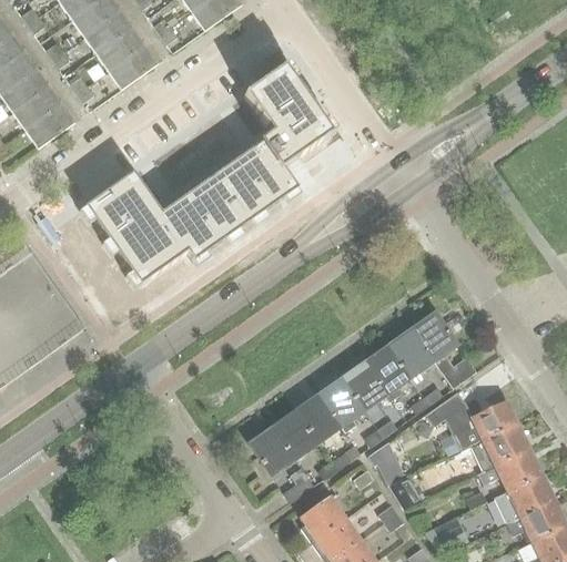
[(59,0),(72,18),(95,0),(59,0)]
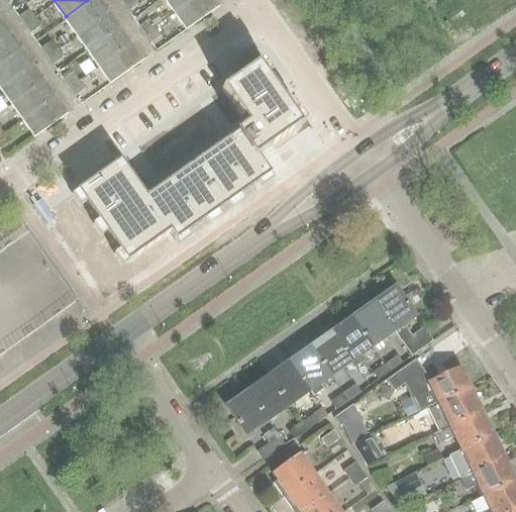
[(109,8),(103,0),(87,0),(66,16),(77,32),(109,8)]
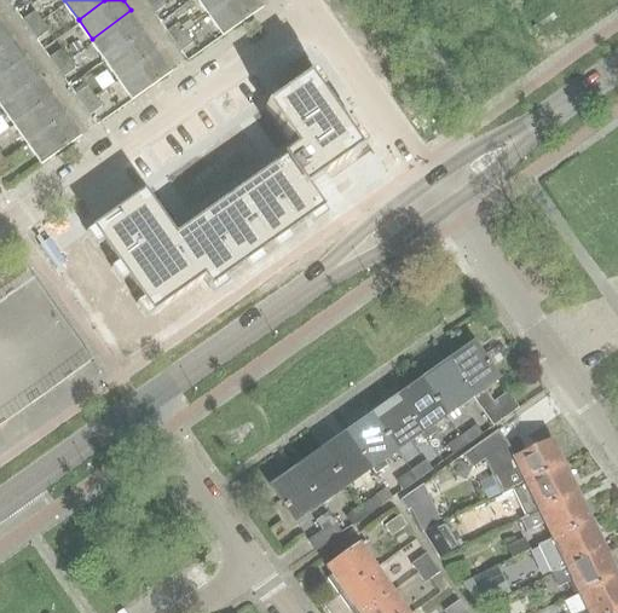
[(201,0),(209,12),(225,0),(201,0)]
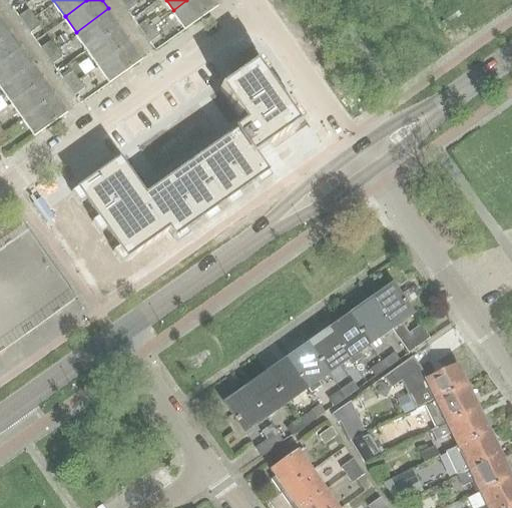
[(184,26),(217,3),(215,0),(186,0),(173,10),(184,26)]
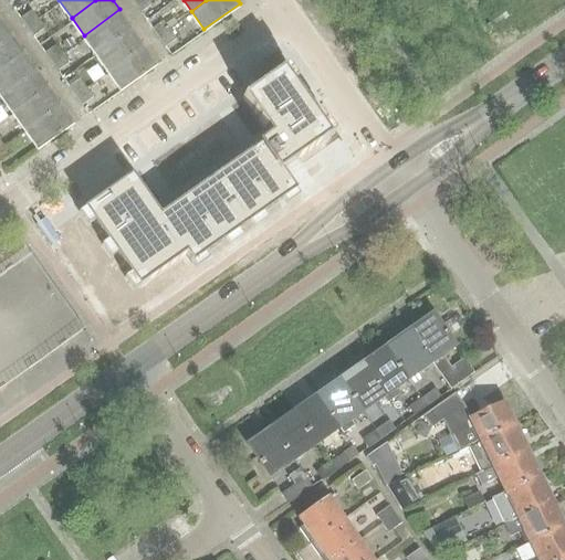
[(28,21),(39,13),(32,4),(21,12),(28,21)]
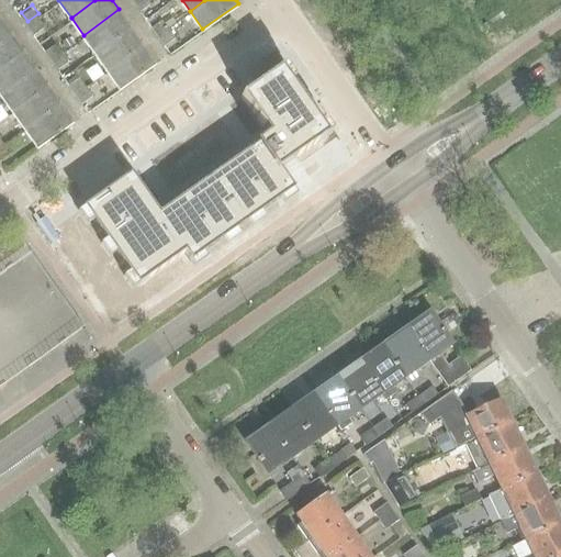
[(131,26),(119,9),(83,35),(96,52),(131,26)]
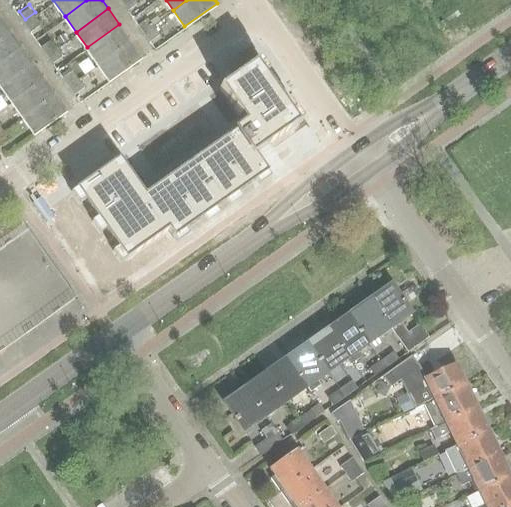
[(25,19),(30,27),(40,20),(35,12),(25,19)]
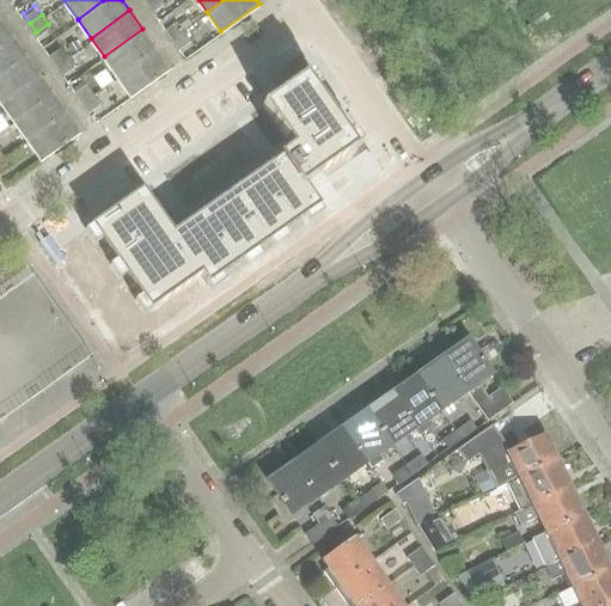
[(0,17),(0,46),(13,36),(0,18),(0,17)]
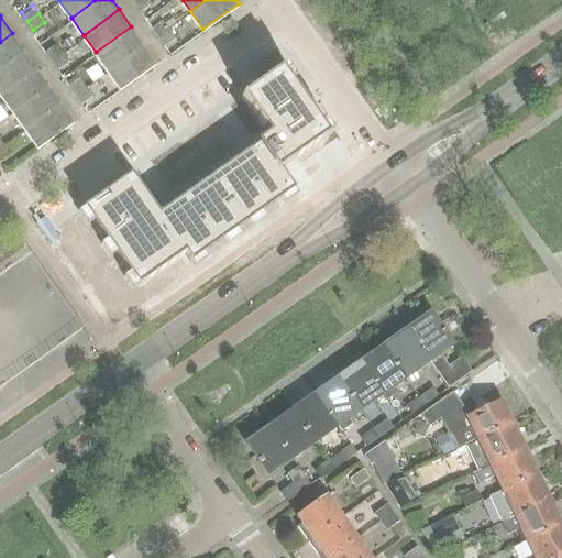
[(171,24),(164,15),(153,23),(160,33),(171,24)]
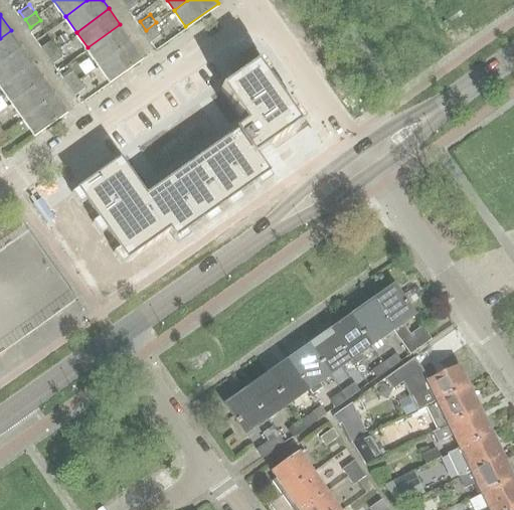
[(146,30),(152,38),(162,30),(156,22),(146,30)]
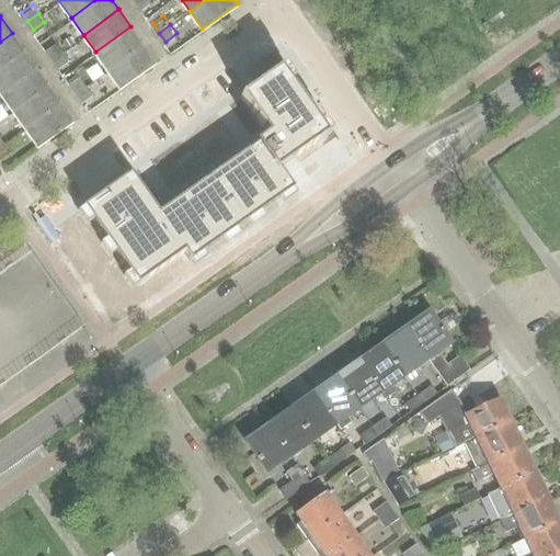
[(143,44),(130,26),(95,52),(107,69),(143,44)]
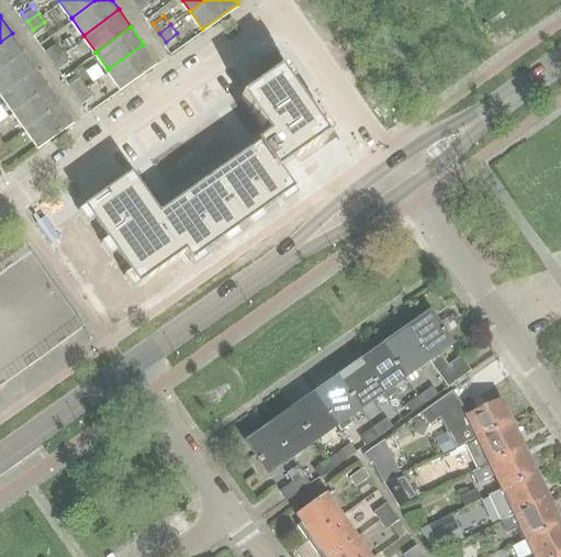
[(0,42),(0,67),(24,51),(12,33),(0,42)]
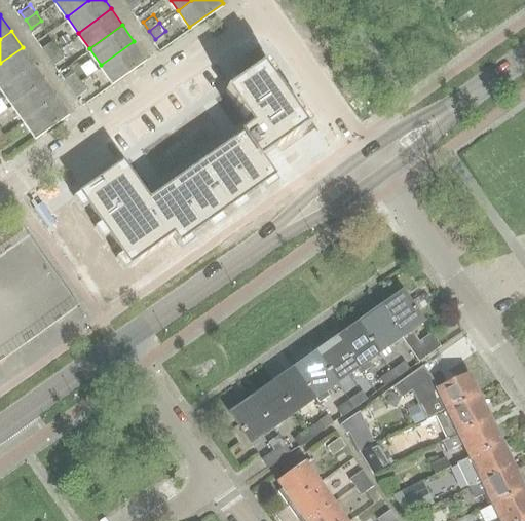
[(65,31),(59,35),(64,41),(69,37),(65,31)]
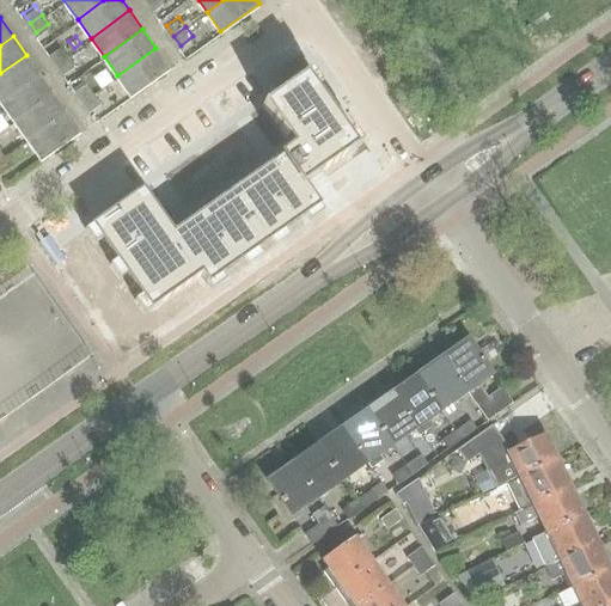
[(68,51),(61,42),(49,50),(56,60),(68,51)]
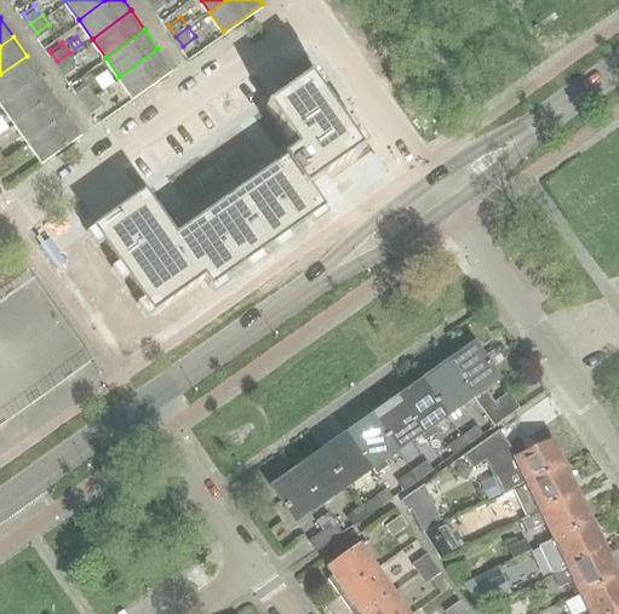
[(132,96),(172,68),(158,49),(119,76),(132,96)]
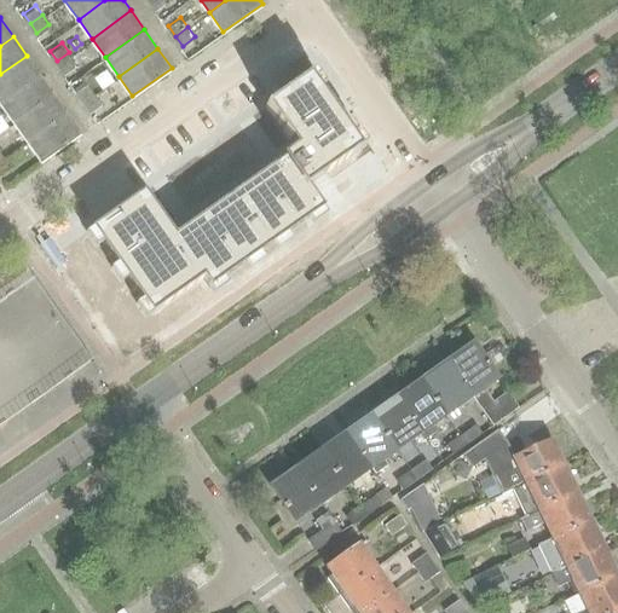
[(69,52),(57,61),(64,70),(76,62),(69,52)]
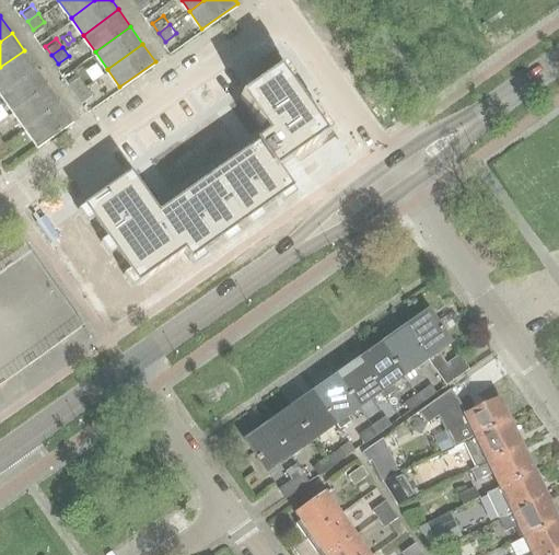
[(0,67),(0,91),(1,93),(36,68),(24,50),(0,67)]
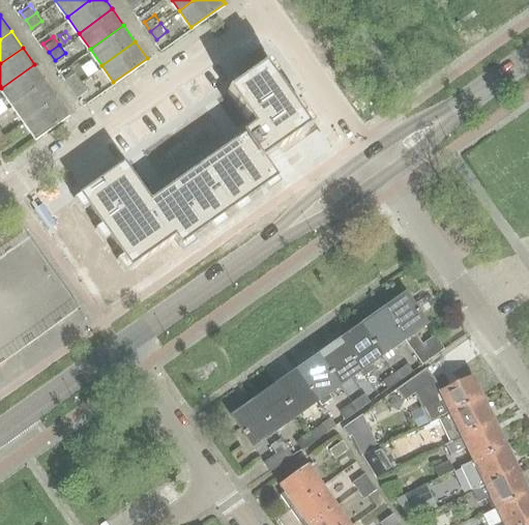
[(117,165),(79,192),(96,216),(113,240),(130,265),(173,235),(178,242),(203,225),(227,209),(250,193),(275,175),(262,156),(277,146),(305,126),(281,91),(261,63),(227,88),(245,116),(253,111),(263,125),(247,137),(223,154),(200,171),(176,186),(151,204),(155,210),(151,213),(135,190),(117,165)]
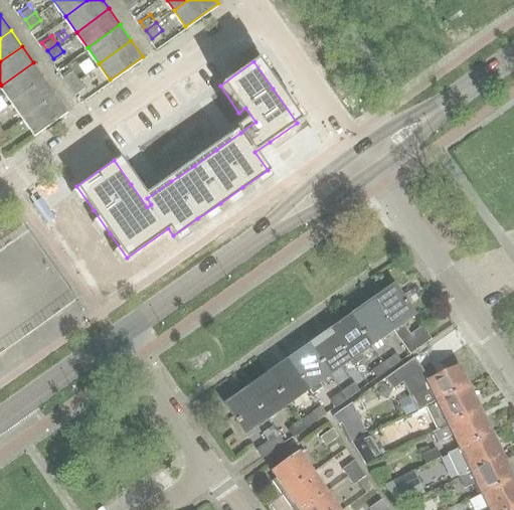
[(1,86),(12,101),(44,77),(33,62),(1,86)]
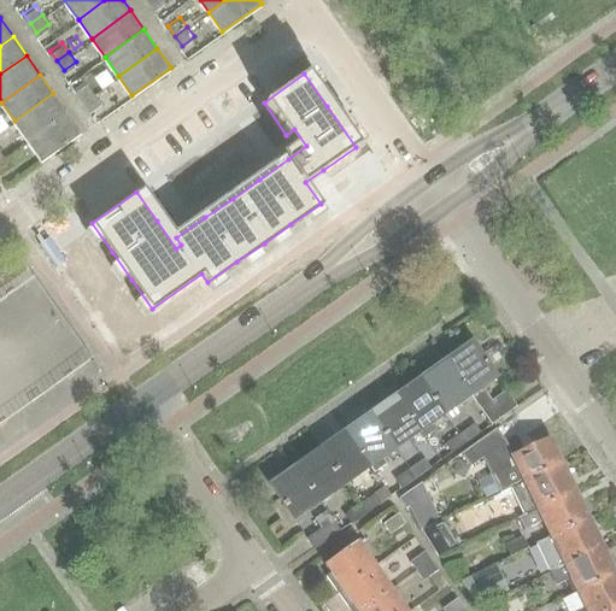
[(83,98),(94,89),(88,80),(76,88),(83,98)]
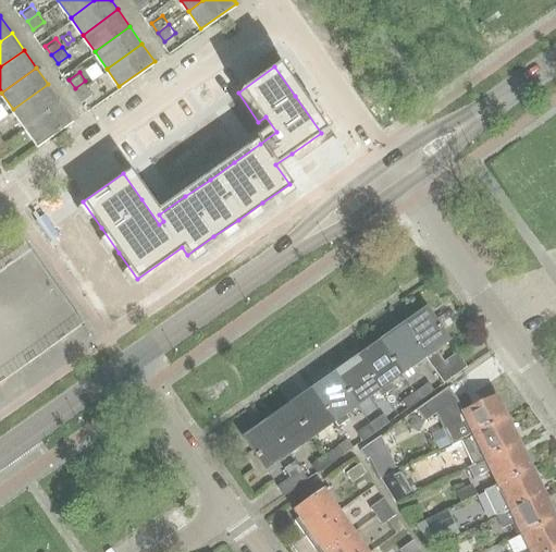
[(75,88),(81,97),(91,89),(85,81),(75,88)]
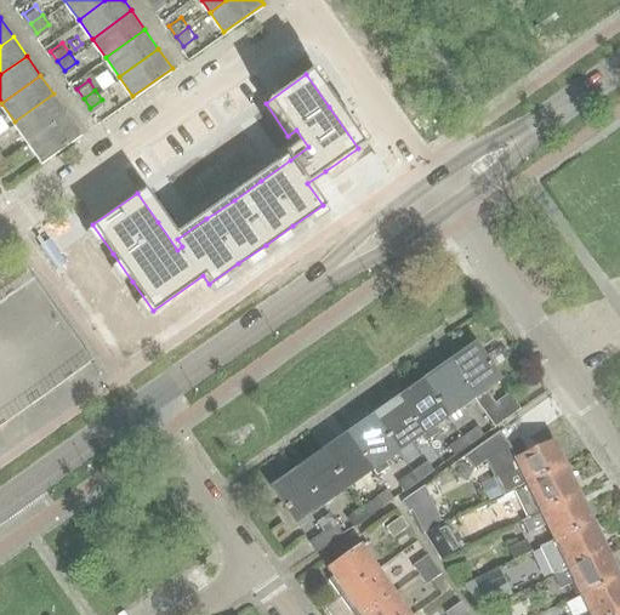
[(15,121),(28,141),(67,113),(53,94),(15,121)]
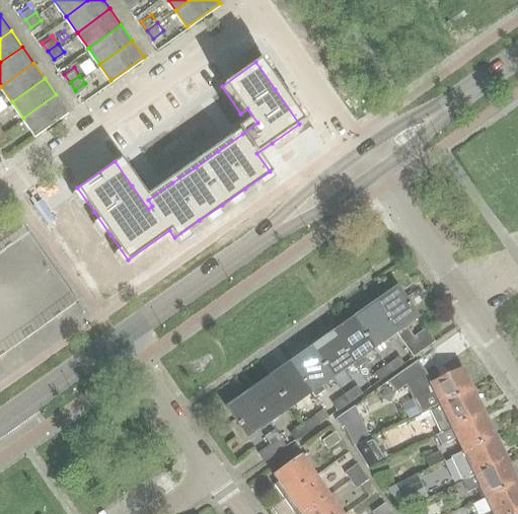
[(23,118),(34,134),(68,111),(56,94),(23,118)]
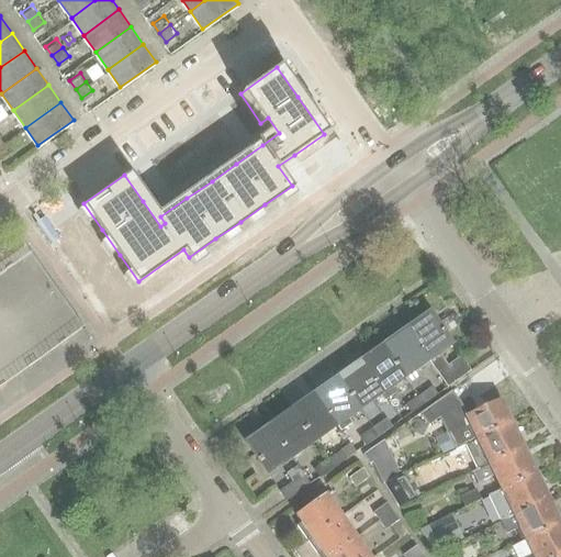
[(0,145),(0,156),(1,158),(12,151),(7,142),(0,145)]
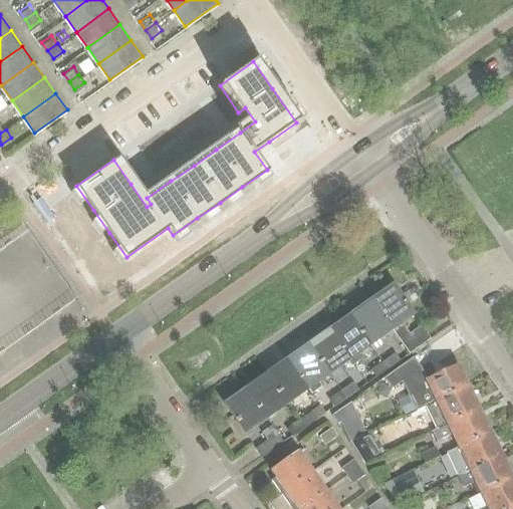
[(394,281),(372,296),(393,324),(397,330),(411,350),(432,334),(426,325),(425,326),(422,322),(411,330),(403,318),(414,310),(394,281)]
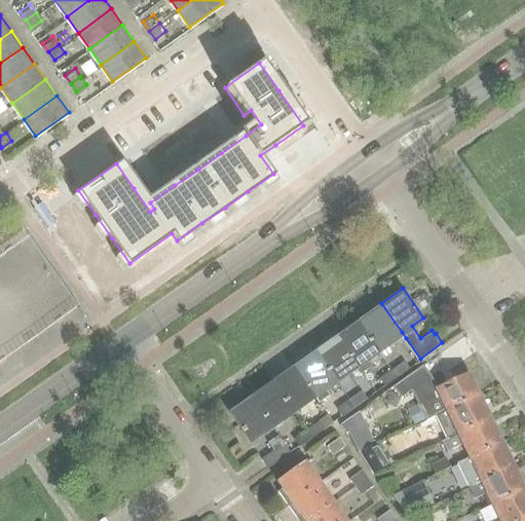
[(381,303),(361,318),(381,347),(402,332),(381,303)]
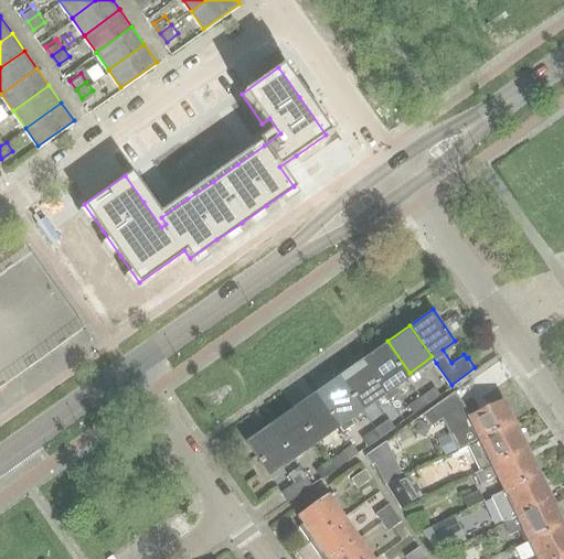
[(387,341),(364,357),(391,396),(400,390),(394,383),(410,373),(387,341)]
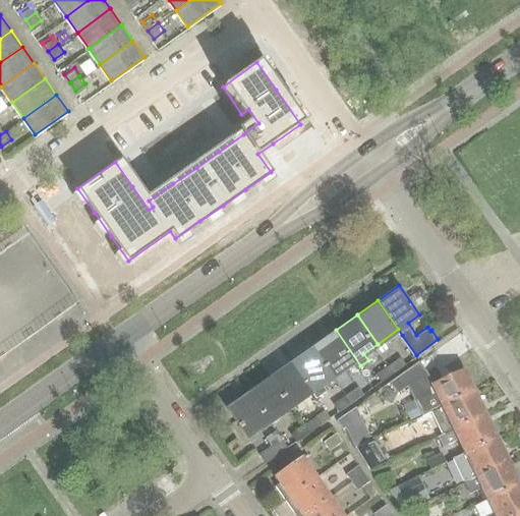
[(314,345),(335,374),(345,366),(349,374),(360,365),(336,330),(314,345)]
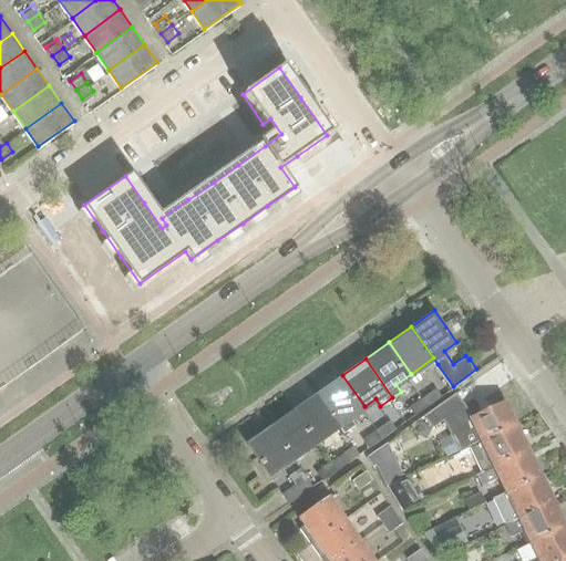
[(342,375),(319,391),(341,423),(340,424),(345,430),(356,423),(351,416),(364,406),(342,375)]
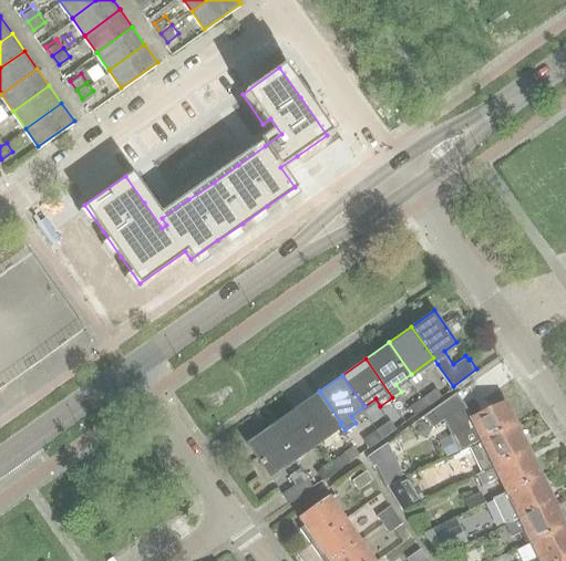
[(436,383),(423,392),(430,402),(443,393),(436,383)]
